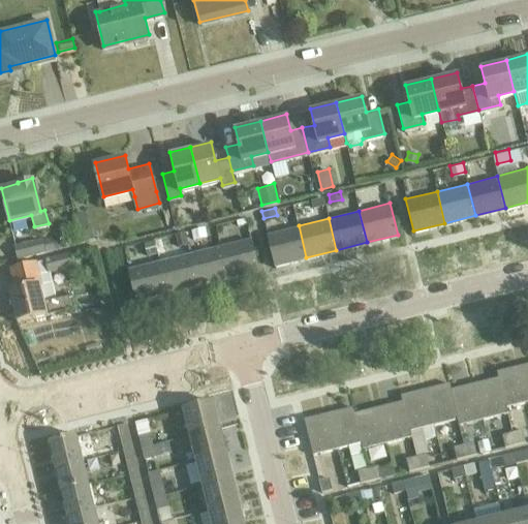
[(191,228),(193,236),(207,233),(205,225),(191,228)]
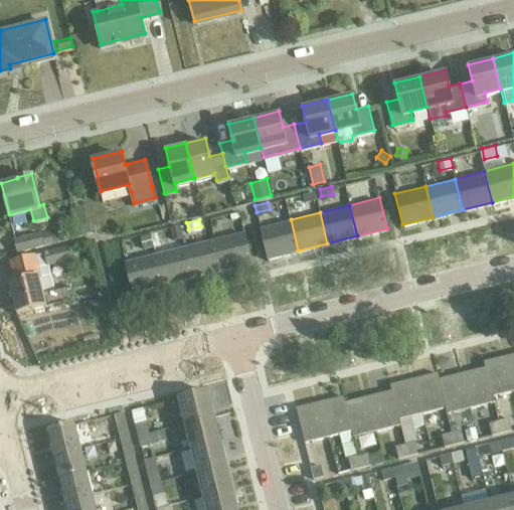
[(298,250),(291,219),(260,227),(268,258),(298,250)]
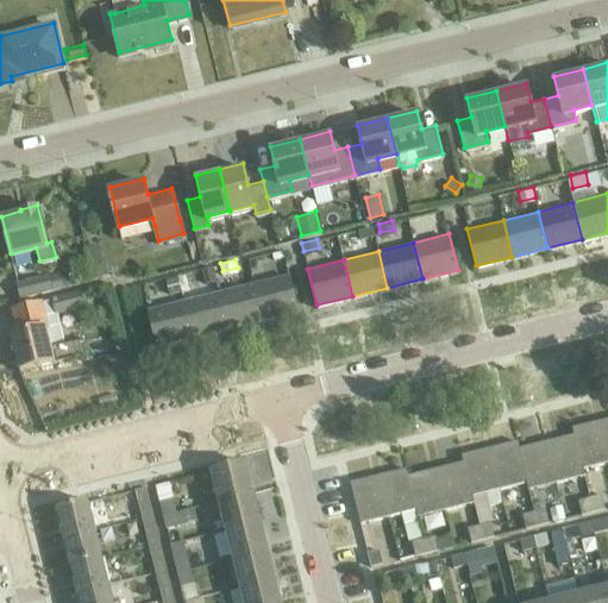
[(105,261),(91,264),(93,276),(108,272),(105,261)]
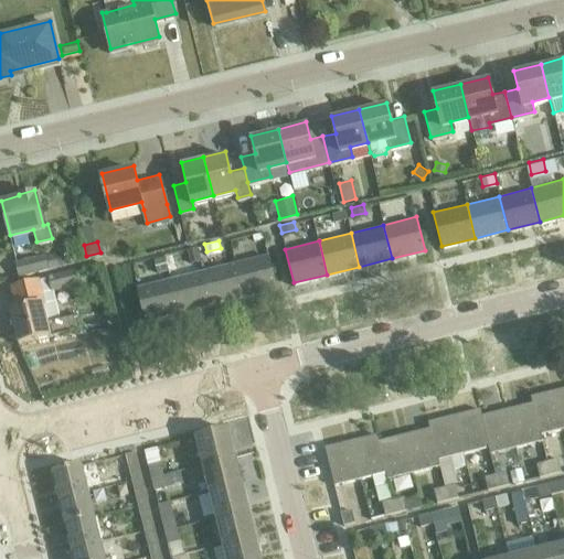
[(197,246),(187,248),(190,261),(200,259),(197,246)]
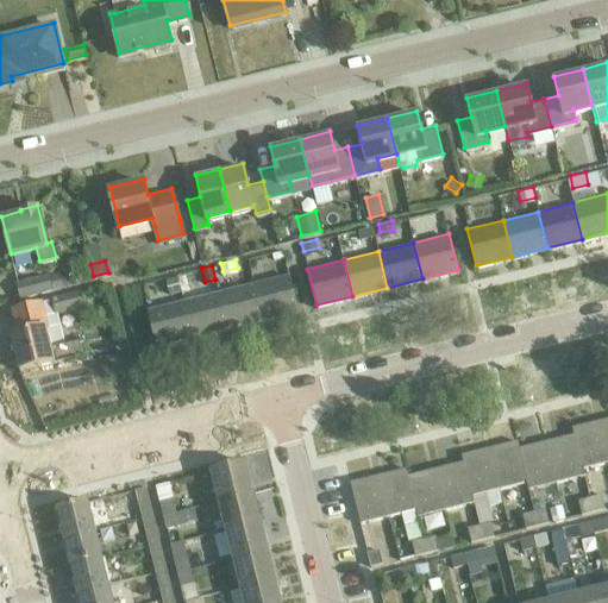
[(58,271),(46,275),(46,274),(17,281),(20,295),(62,284),(58,271)]
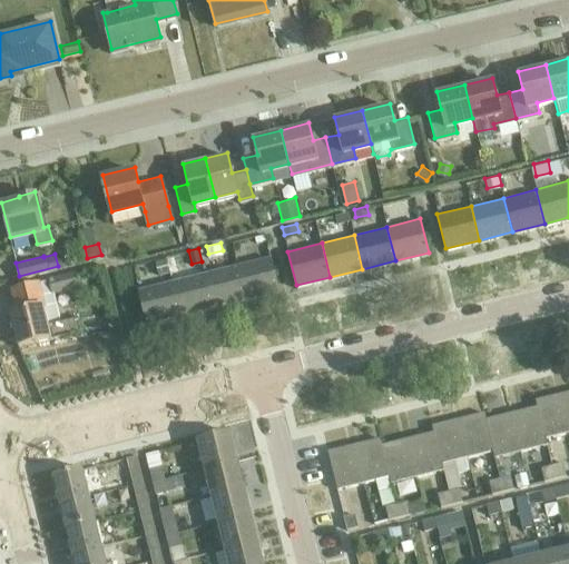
[(271,255),(236,264),(245,298),(278,289),(271,255)]
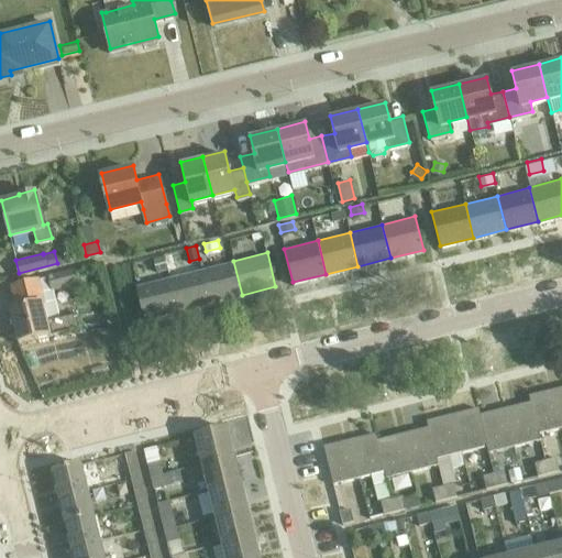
[(166,266),(164,254),(154,256),(157,269),(166,266)]
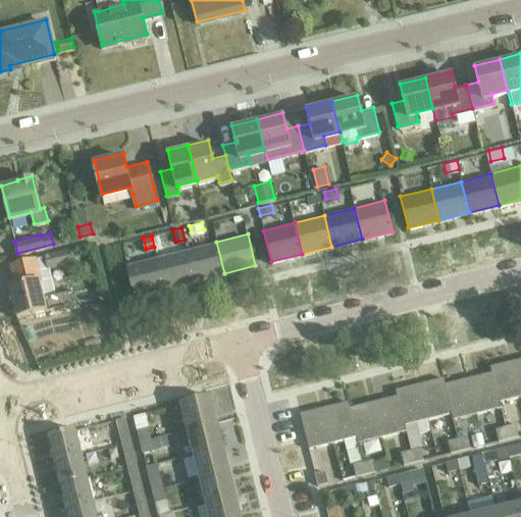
[(224,273),(216,242),(187,249),(195,280),(224,273)]
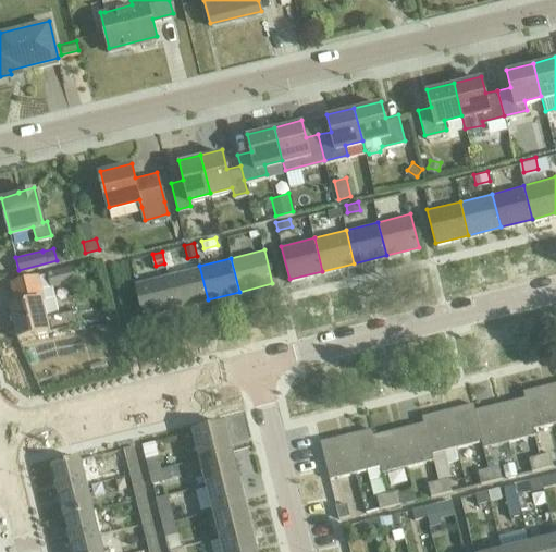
[(76,278),(73,266),(39,274),(11,281),(16,303),(9,305),(17,336),(78,322),(75,309),(58,314),(50,283),(76,278)]
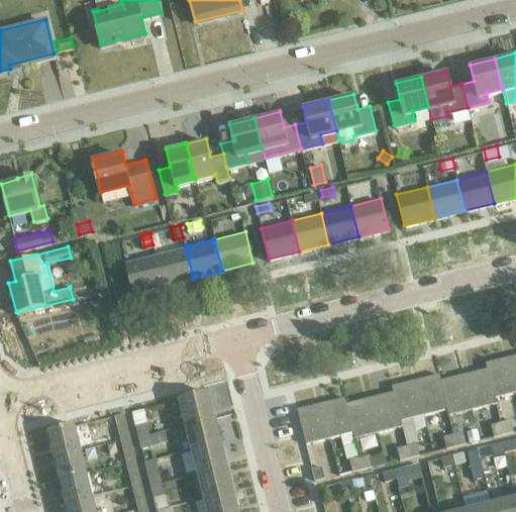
[(193,278),(185,246),(156,253),(163,285),(193,278)]
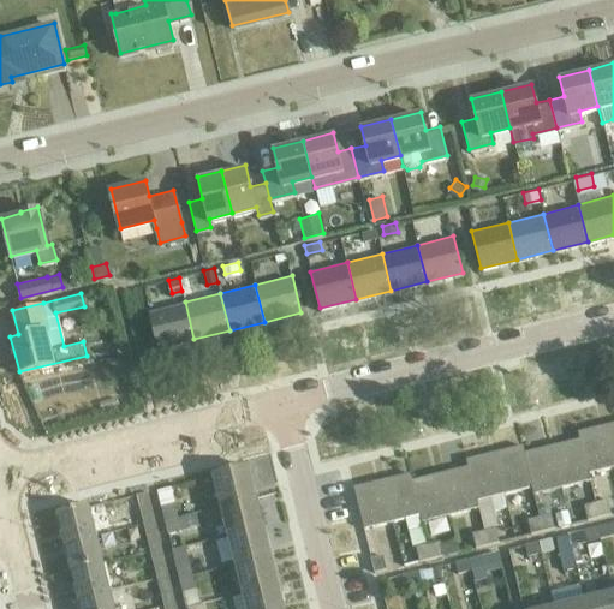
[(194,339),(185,302),(148,311),(158,348),(194,339)]
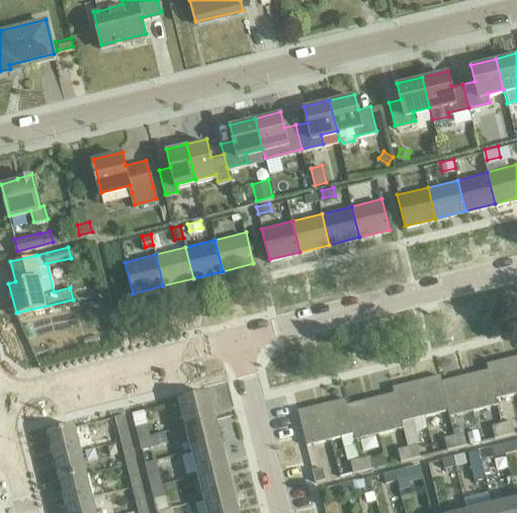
[(516,390),(516,387),(509,355),(486,361),(487,367),(488,367),(494,396),(495,396),(516,390)]
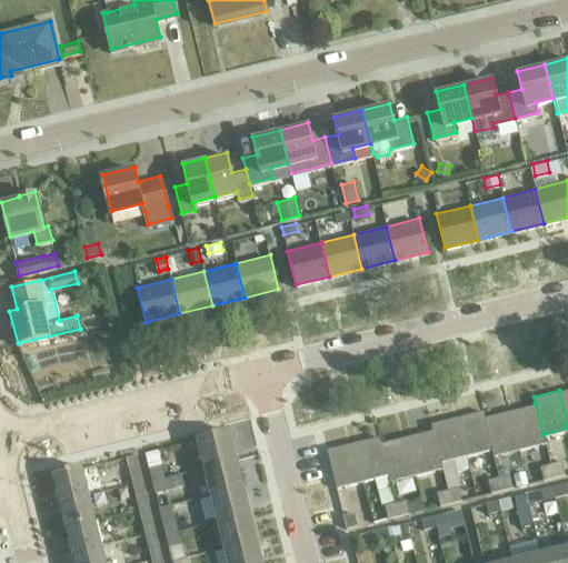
[(536,403),(535,403),(510,410),(519,448),(546,441),(544,434),(542,434),(536,403)]
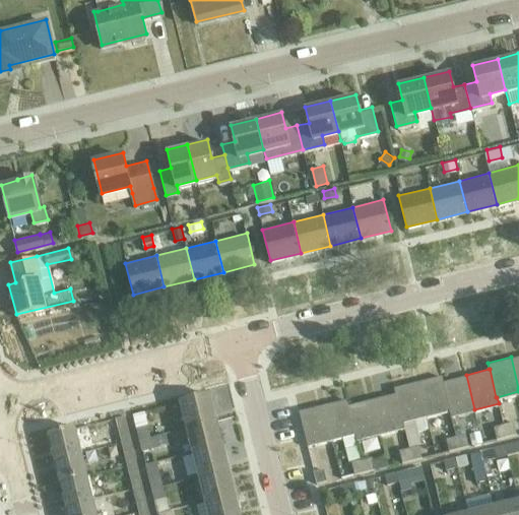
[(441,375),(416,380),(426,414),(448,409),(449,409),(442,381),(441,375)]
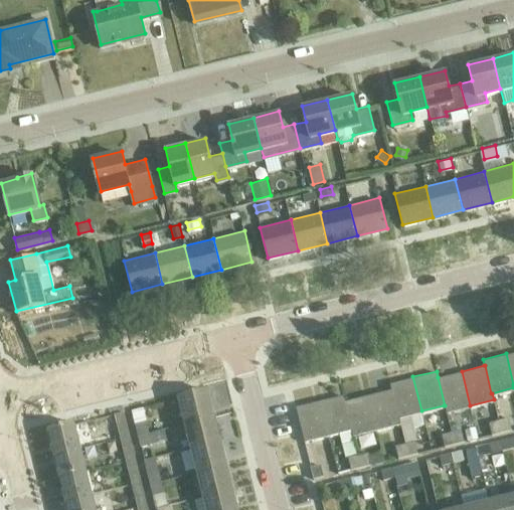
[(470,405),(462,371),(438,377),(445,405),(444,405),(446,411),(470,405)]
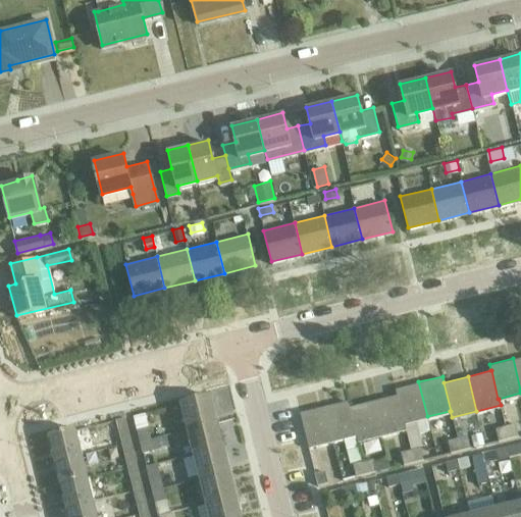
[(427,416),(418,381),(395,388),(396,395),(397,394),(404,422),(416,419),(422,418),(425,417),(427,416)]
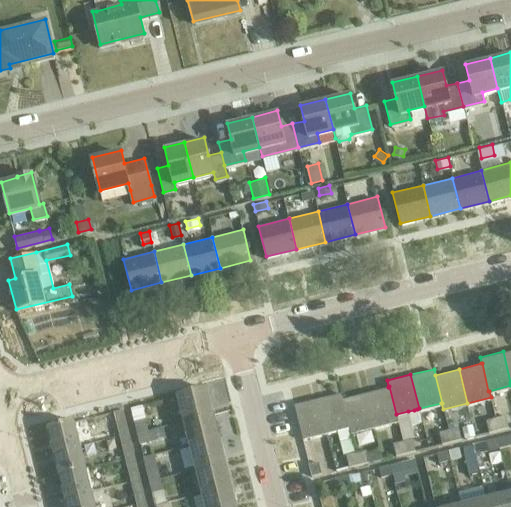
[(389,386),(388,387),(365,392),(374,427),(397,421),(396,414),(389,386)]
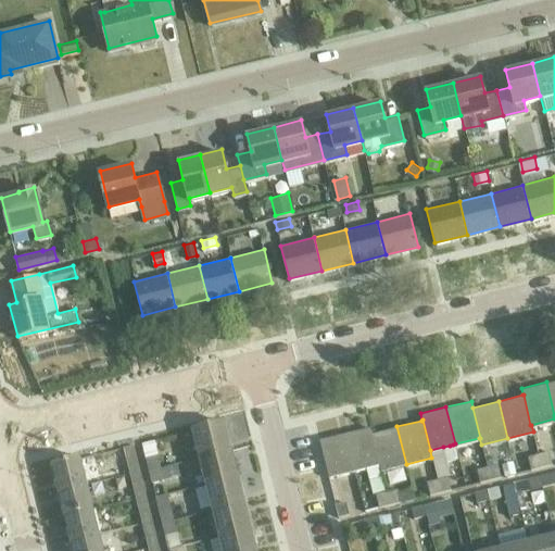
[(199,455),(230,448),(224,421),(192,429),(199,455)]
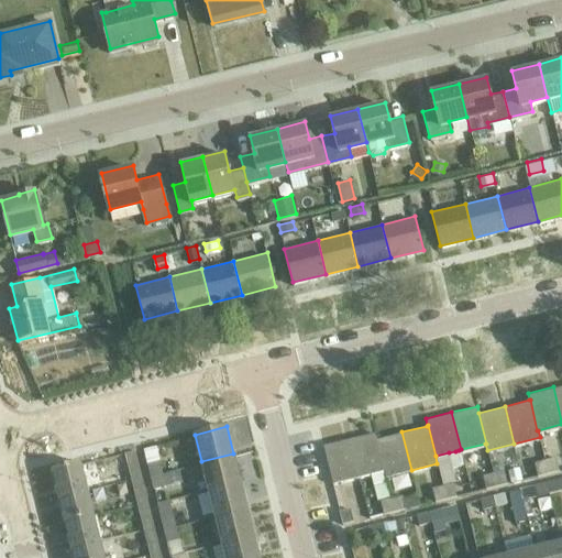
[(375,431),(349,438),(359,476),(370,472),(373,483),(385,480),(385,477),(383,469),(384,469),(376,438),(377,438),(375,431)]
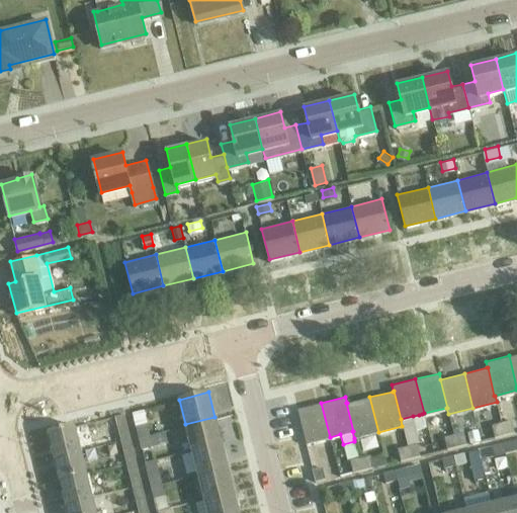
[(369,397),(347,403),(346,403),(353,431),(352,431),(354,438),(378,432),(369,397)]
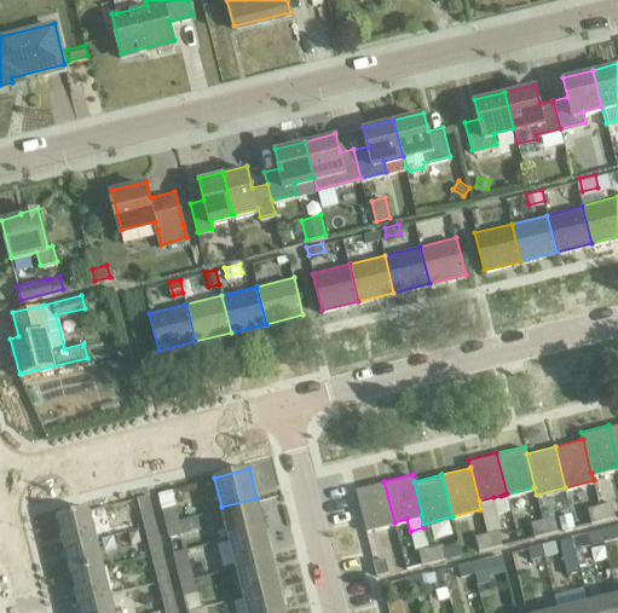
[(394,522),(383,481),(354,489),(365,530),(394,522)]
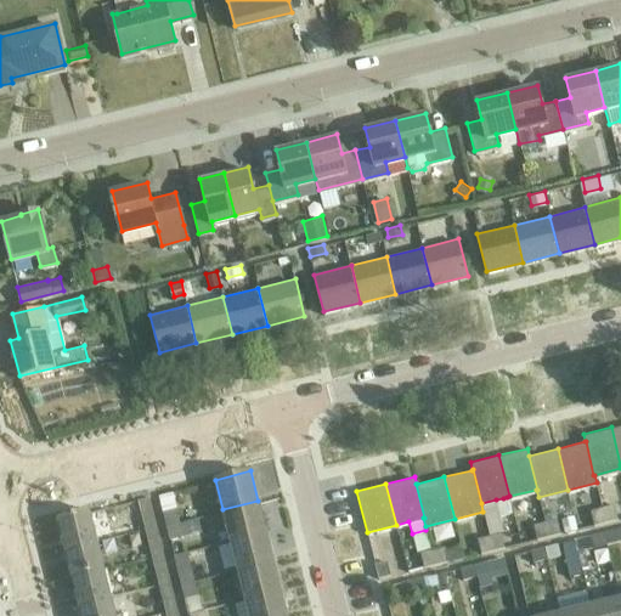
[(145,526),(156,523),(150,495),(137,498),(145,526)]
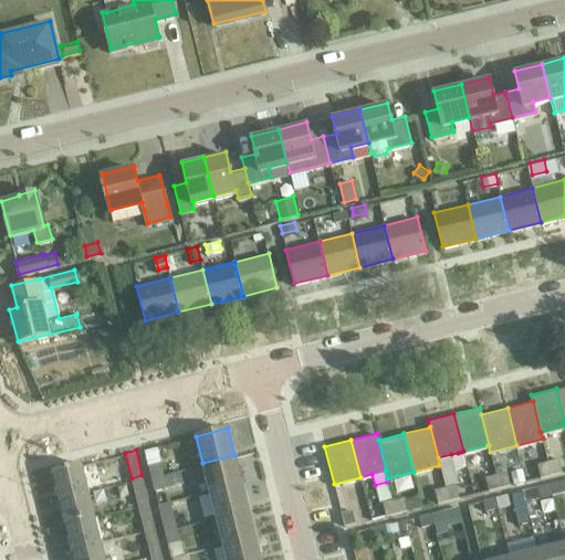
[(458,453),(451,454),(453,464),(464,462),(461,452),(458,453)]
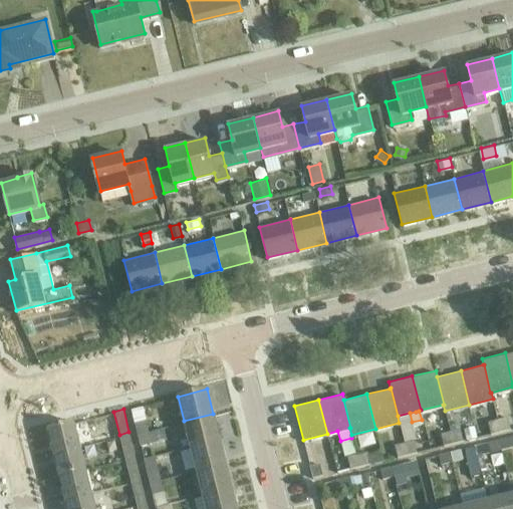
[(213,414),(184,421),(190,445),(219,438),(213,414)]
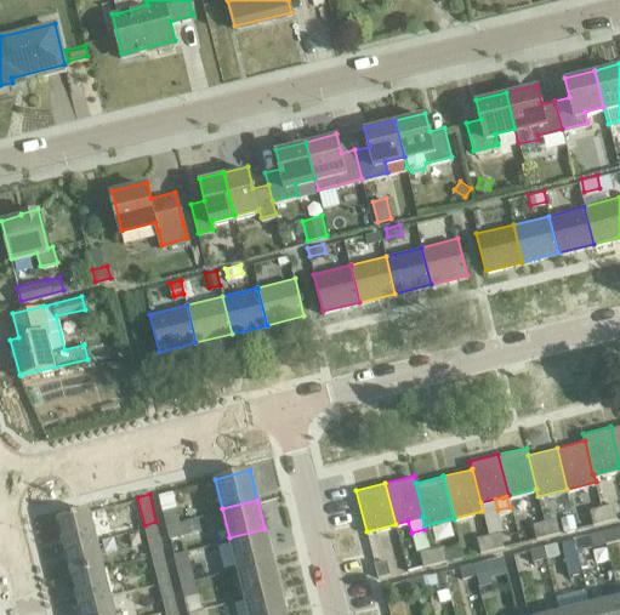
[(612,502),(601,505),(604,519),(615,516),(612,502)]
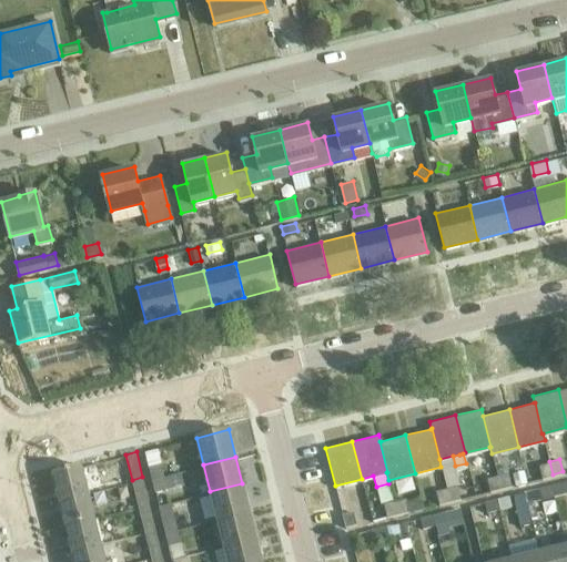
[(553,474),(549,461),(539,463),(542,477),(553,474)]
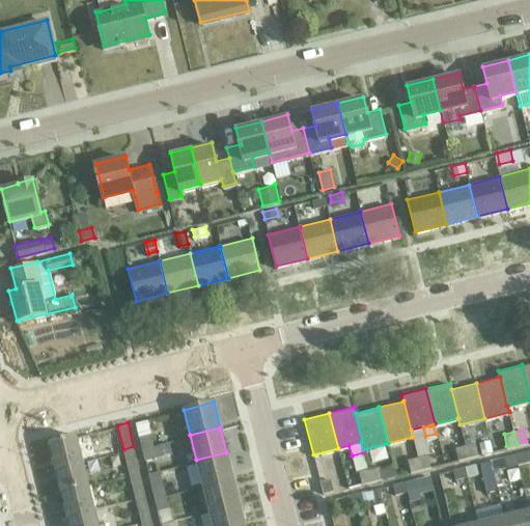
[(141,447),(152,444),(150,433),(139,436),(141,447)]
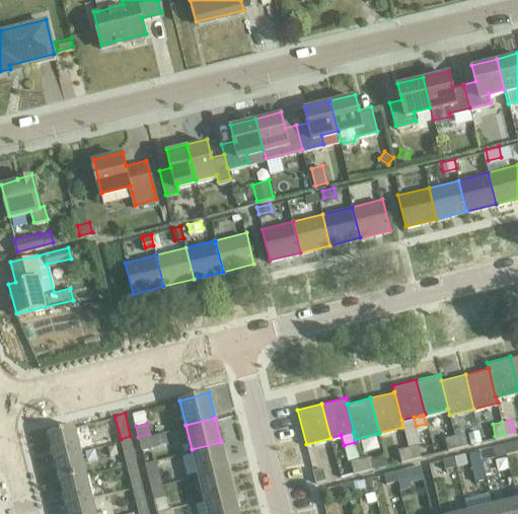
[(53,455),(81,449),(75,425),(47,432),(53,455)]
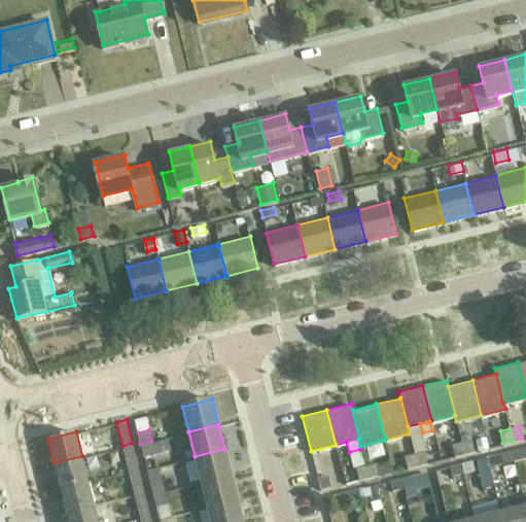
[(488,447),(486,437),(476,439),(479,449),(488,447)]
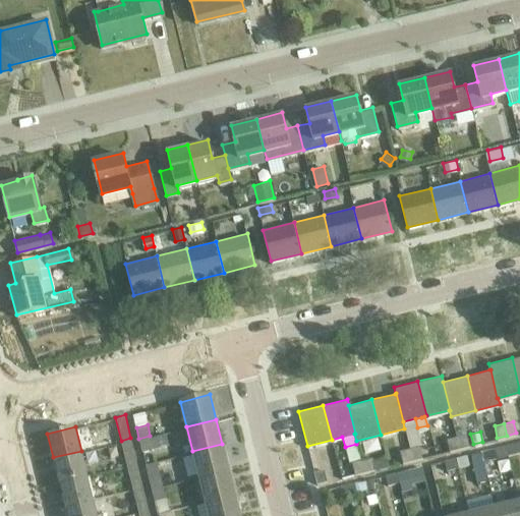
[(456,436),(459,447),(468,445),(465,434),(456,436)]
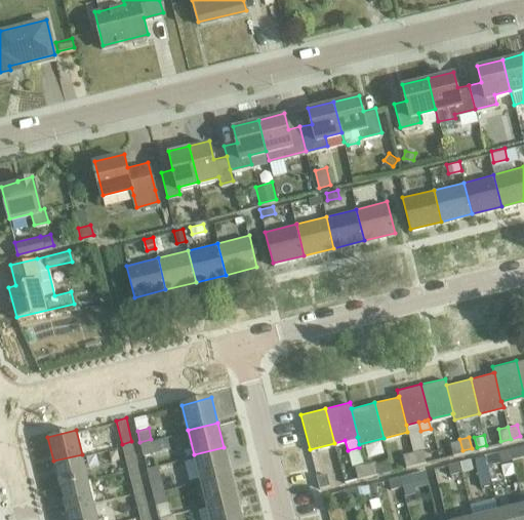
[(151,439),(139,442),(143,452),(154,450),(151,439)]
